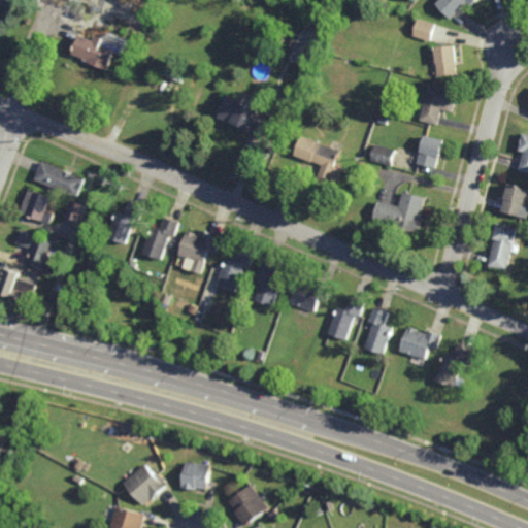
[(474,0),(470,4),(466,0),(450,17),(435,1),(436,0),(474,0)]
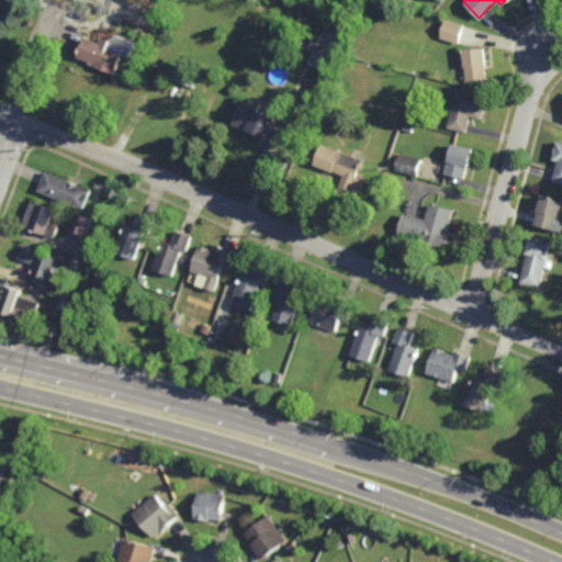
[(457,42),(456,42),(438,36),(440,31),(439,29),(441,23),(442,23),(445,18),(462,23),(457,42)]
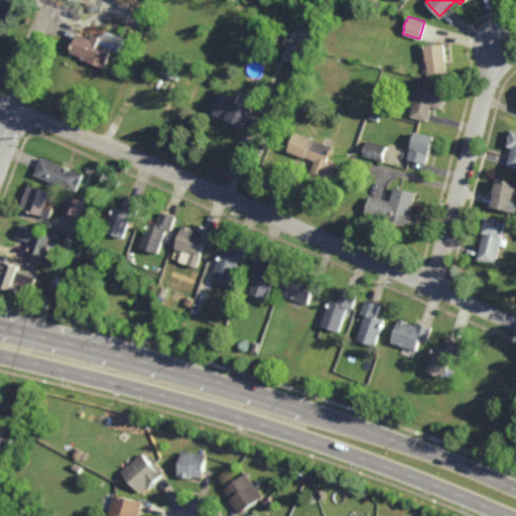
[(303,65),(286,56),(297,29),(315,37),(303,65)]
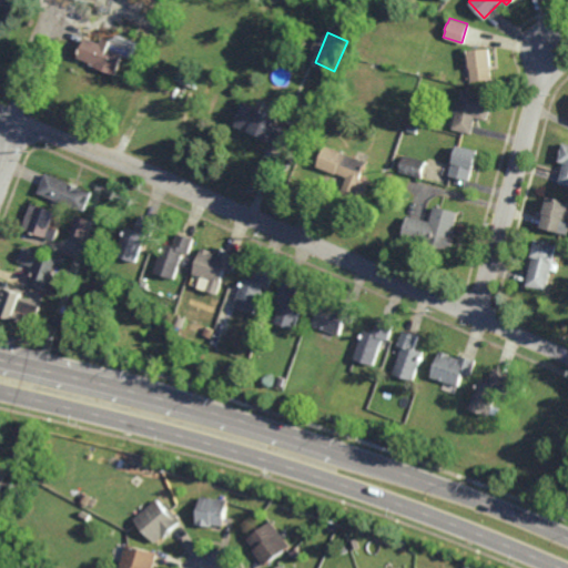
[(140,42),(134,57),(125,53),(119,71),(120,71),(118,74),(112,72),(112,71),(92,63),(93,61),(80,57),(88,36),(102,42),(104,36),(114,39),(115,37),(118,38),(119,34),(140,42)]
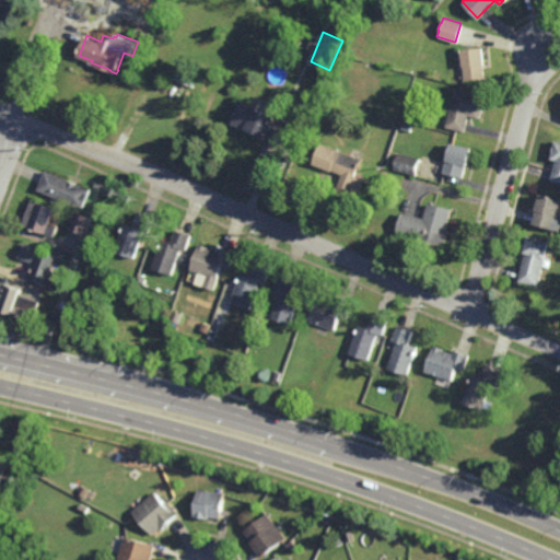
[(464,79),(463,65),(462,65),(459,48),(481,47),(482,63),(483,77),(464,79)]
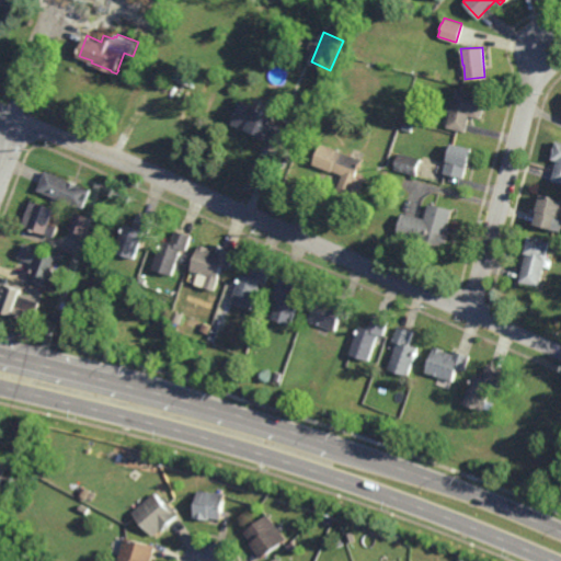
[(480,118),(468,115),(464,132),(448,127),(449,124),(447,123),(456,88),(485,95),(480,118)]
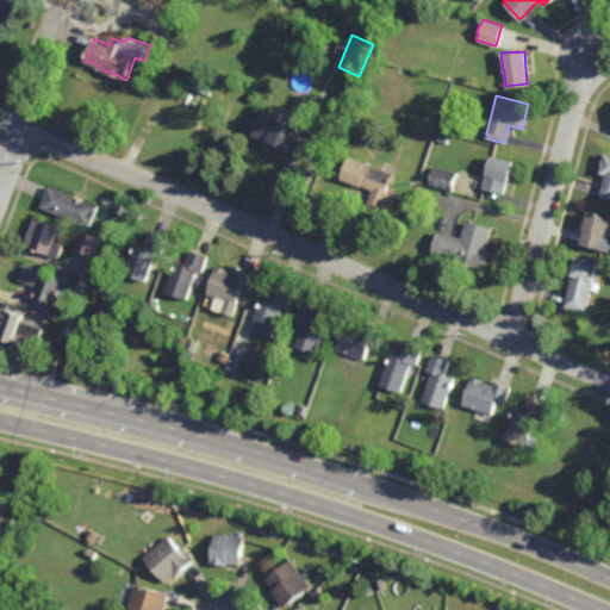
[(306,159),(271,144),(272,141),(255,134),(265,110),(302,125),(299,132),(315,139),(306,159)]
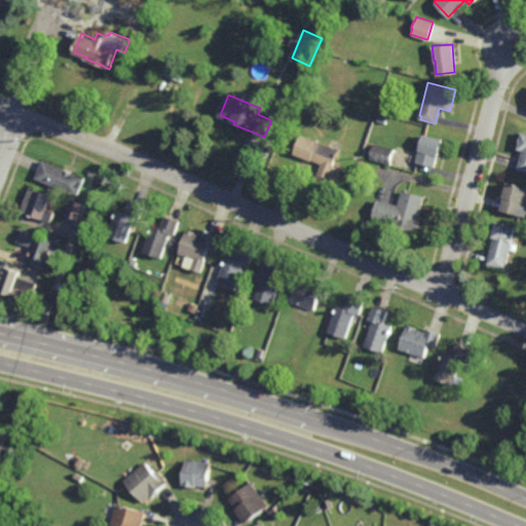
[(388,113),(380,111),(382,103),(390,106),(388,113)]
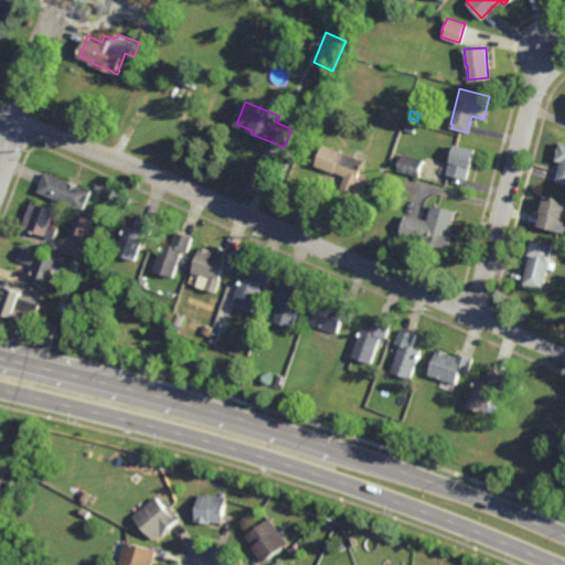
[(564,183),(555,181),(561,161),(555,160),(560,141),(564,142),(564,183)]
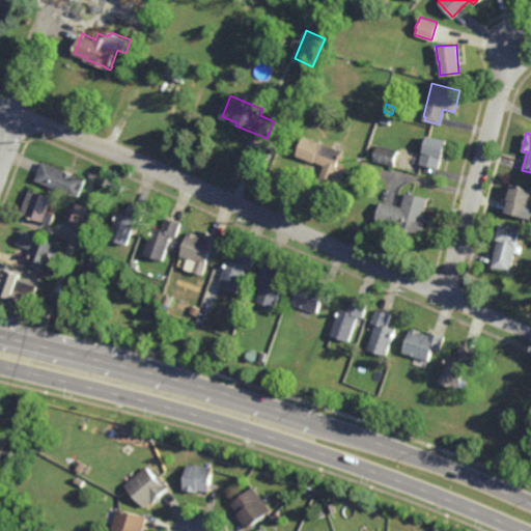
[(345,151),(339,168),(346,171),(338,190),(319,183),(327,166),(317,162),(316,162),(300,156),(307,136),(345,151)]
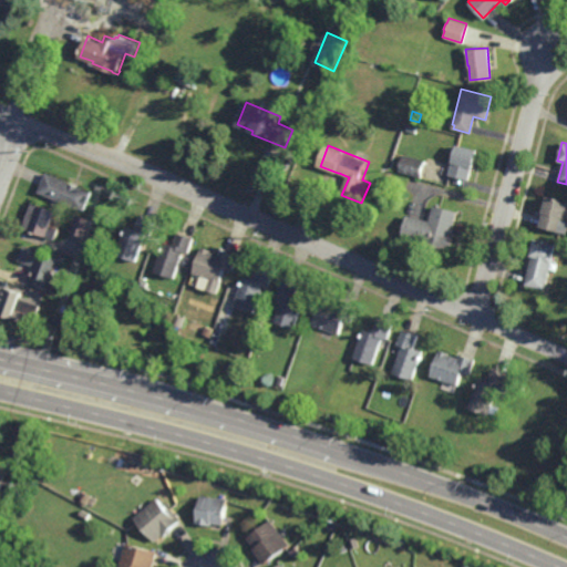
[(472,167),(468,181),(460,178),(461,177),(451,175),(455,162),(460,146),(476,151),(472,167)]
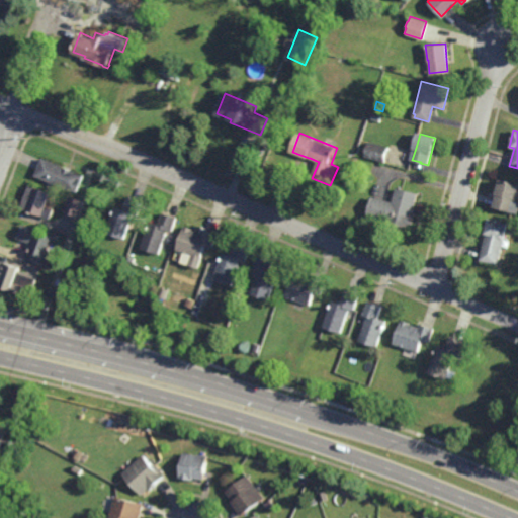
[(387,162),(367,156),(371,141),(392,147),(387,162)]
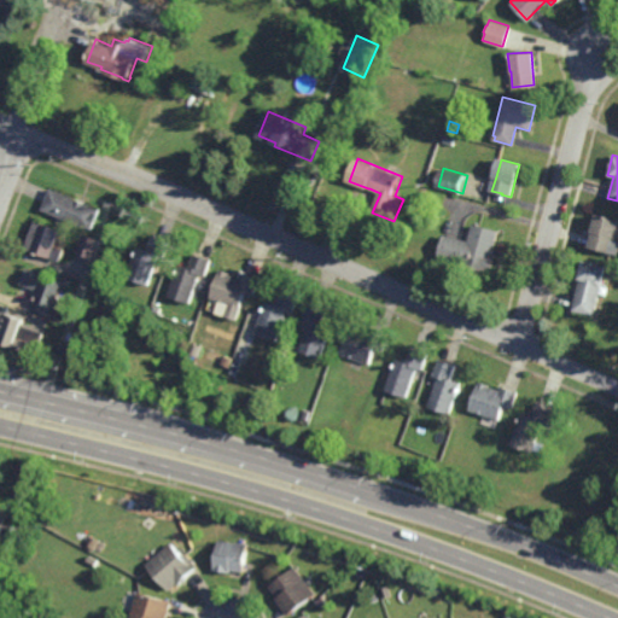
[(79,199),(80,199),(87,203),(86,203),(100,209),(92,231),(42,209),(51,188),(79,199)]
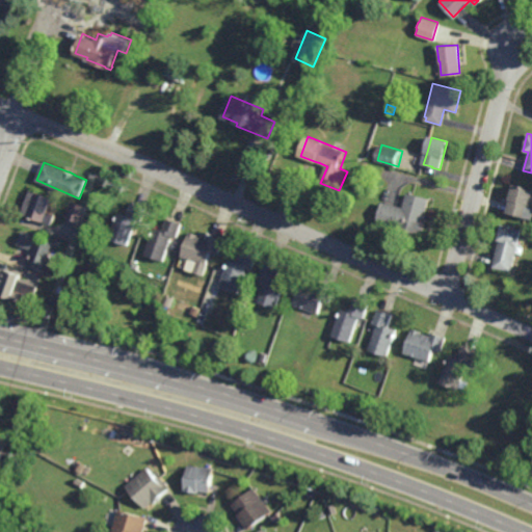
[(531,193),(526,218),(507,213),(510,201),(508,200),(512,184),(531,188),(531,193)]
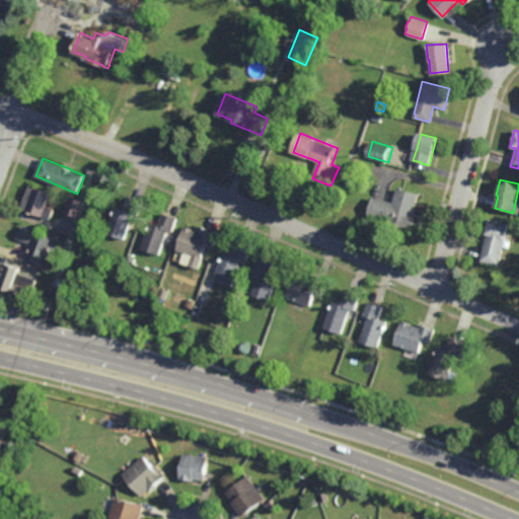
[(51,220),(22,209),(21,208),(29,186),(53,195),(48,208),(54,210),(51,220)]
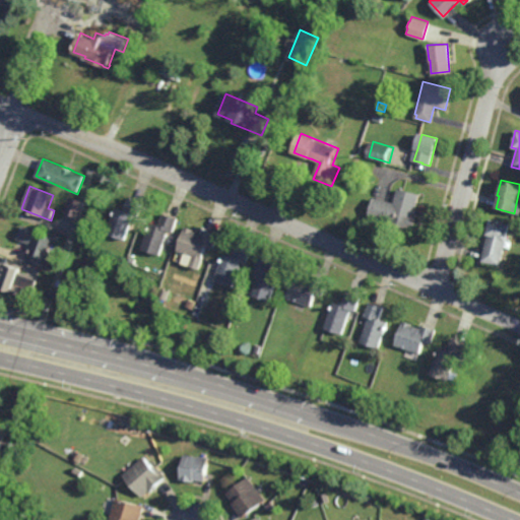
[(417,214),(419,215),(415,230),(411,229),(392,223),(386,222),(386,219),(372,216),(376,198),(397,203),(400,189),(421,194),(417,214)]
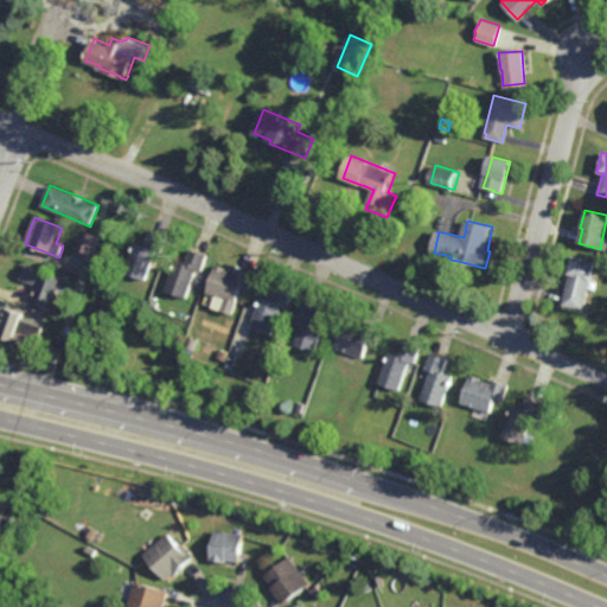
[(94,255),(75,249),(82,230),(101,236),(94,255)]
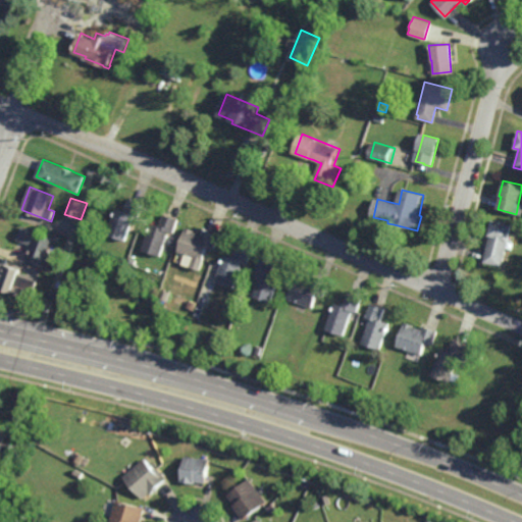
[(139,218),(134,216),(125,241),(108,235),(117,208),(125,211),(129,199),(144,204),(139,218)]
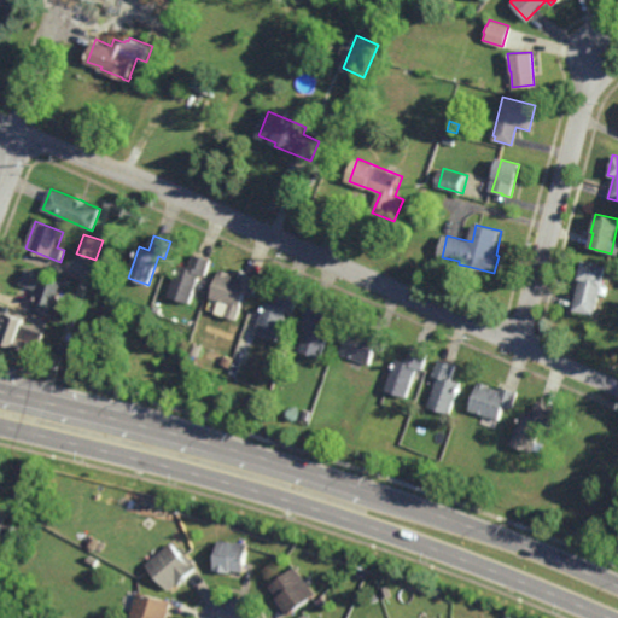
[(207,277),(200,275),(192,303),(170,296),(180,266),(187,268),(187,266),(192,267),(196,255),(211,260),(207,277)]
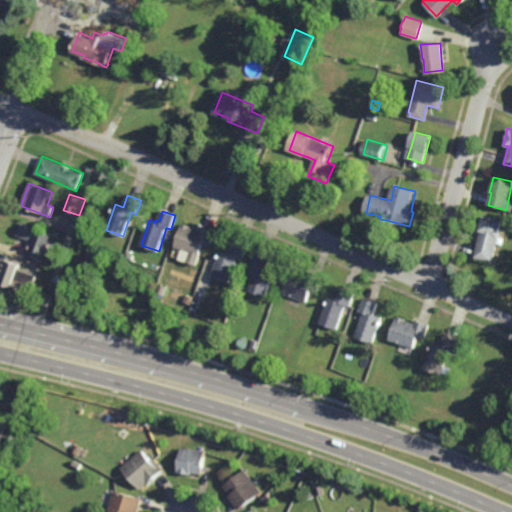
[(491,262),(474,258),(476,250),(480,232),(479,232),(482,216),(501,221),(491,262)]
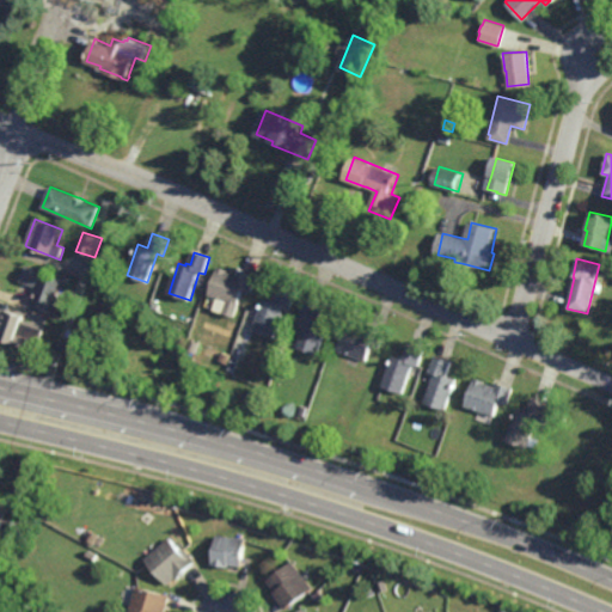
[(59,295),(57,295),(53,306),(50,305),(48,311),(36,306),(38,301),(35,300),(37,294),(40,288),(20,281),(25,265),(63,280),(59,295)]
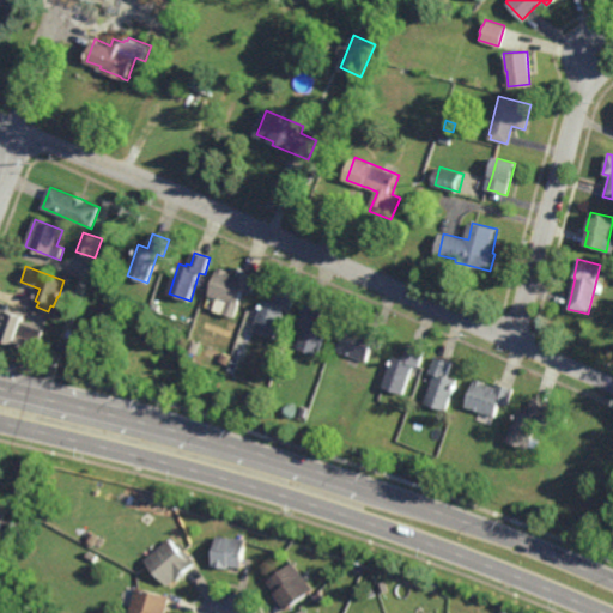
[(240,277),(242,272),(258,277),(252,295),(244,291),(240,307),(210,296),(219,267),(230,271),(229,272),(240,277)]
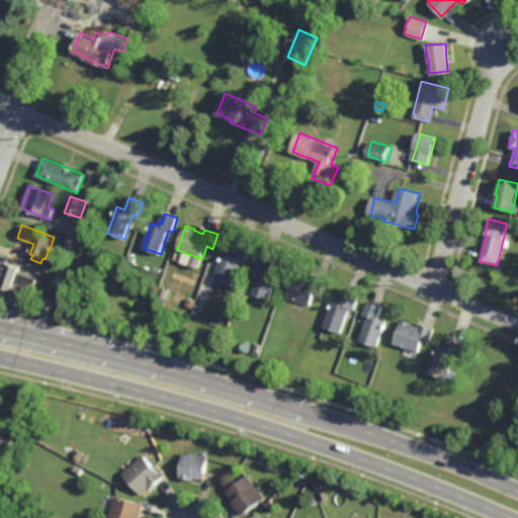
[(246,264),(241,262),(233,286),(216,280),(224,254),(229,255),(230,253),(233,254),(237,244),(251,249),(246,264)]
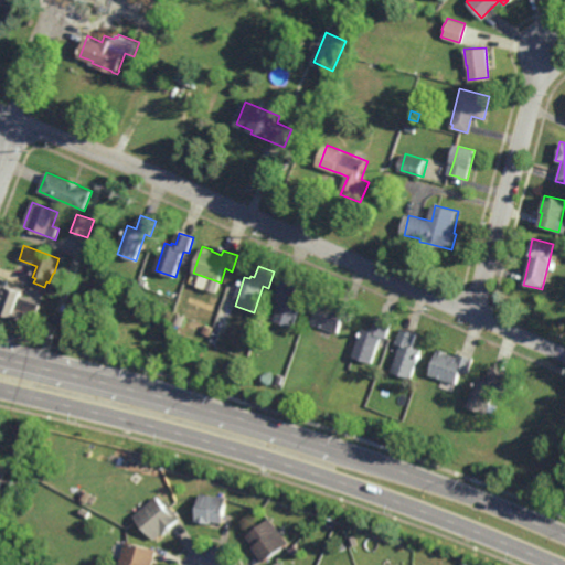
[(294,328),(275,321),(284,295),(279,292),(285,276),(300,281),(295,297),(304,300),(294,328)]
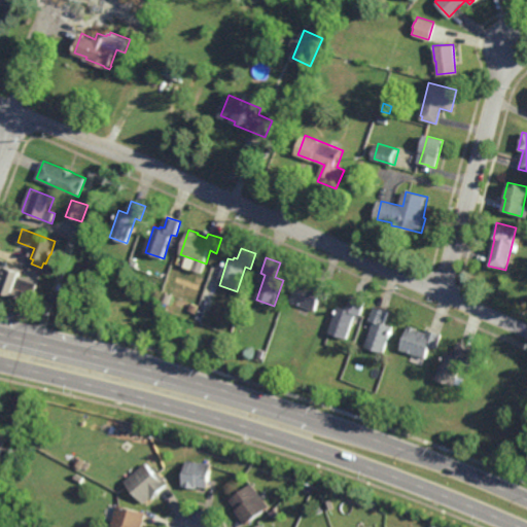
[(33,295),(27,293),(25,302),(6,296),(0,293),(0,266),(21,273),(20,275),(38,281),(33,295)]
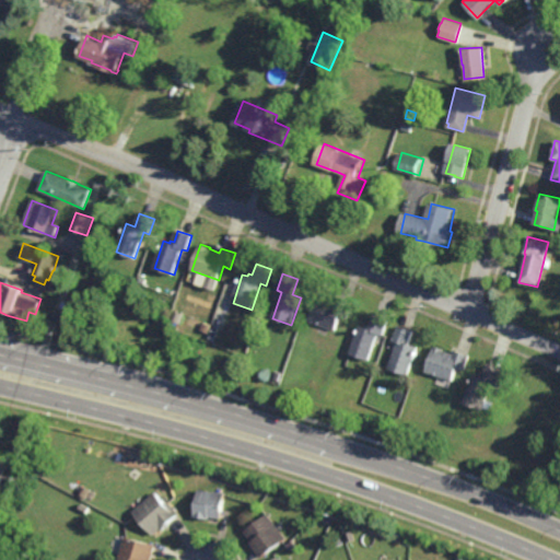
[(60,313),(48,307),(53,295),(66,300),(60,313)]
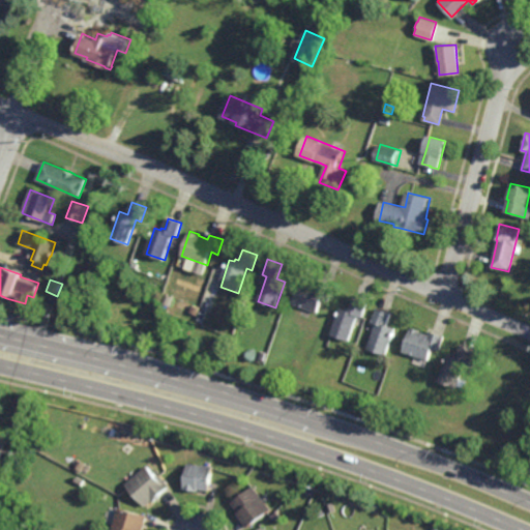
[(319,287),(320,284),(328,286),(333,289),(329,302),(323,300),(319,313),(294,304),(301,281),(311,283),(310,285),(319,287)]
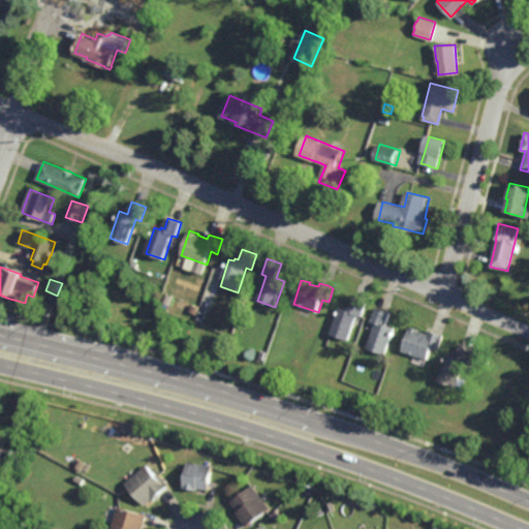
[(169,305),(163,303),(166,294),(173,297),(169,305)]
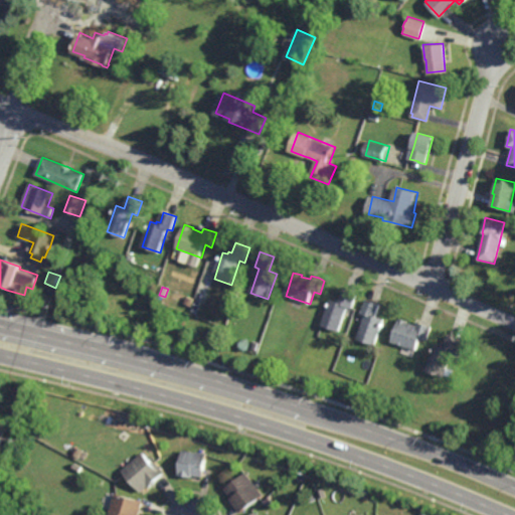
[(354,310),(349,308),(340,332),(323,326),(333,300),(337,302),(338,299),(341,300),(345,291),(359,296),(354,310)]
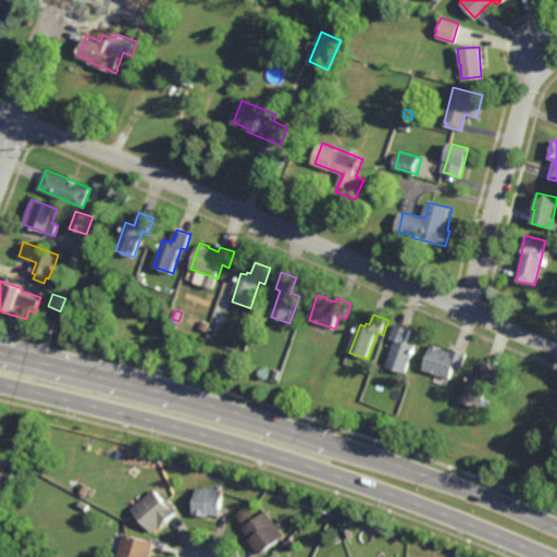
[(407,374),(388,368),(397,342),(393,339),(398,324),(413,330),(408,343),(417,346),(407,374)]
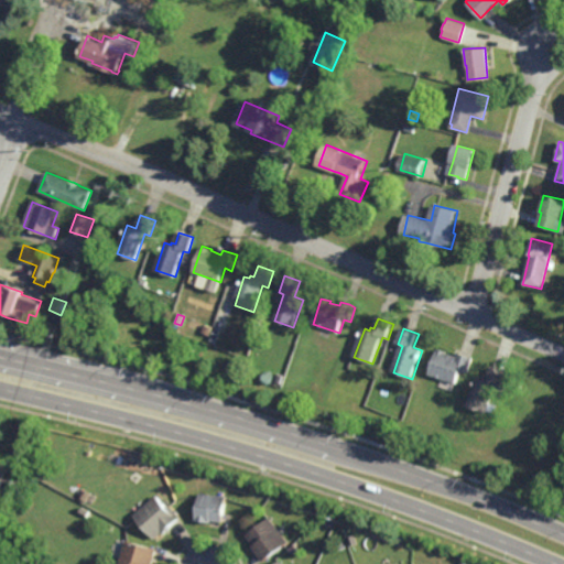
[(458,357),(459,353),(468,356),(468,357),(474,358),(469,373),(463,371),(458,384),(431,375),(440,349),(449,353),(448,355),(458,357)]
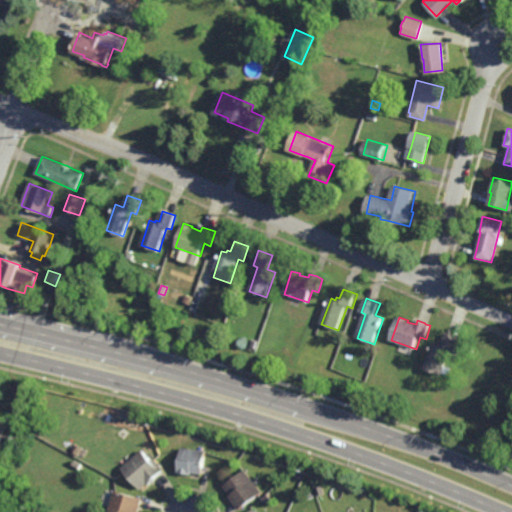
[(454,354),(448,352),(443,367),(446,368),(443,376),(425,370),(434,344),(440,345),(445,334),(459,339),(454,354)]
